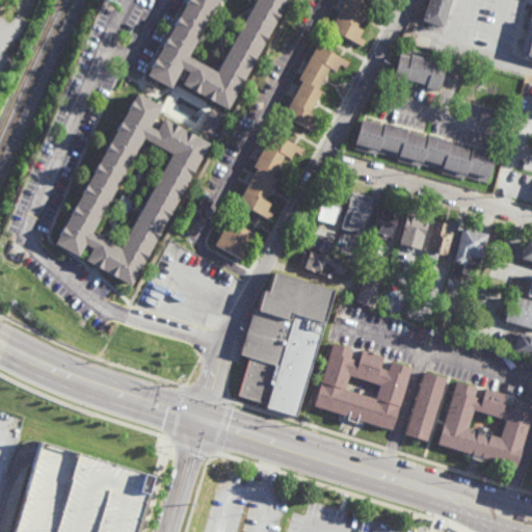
[(179,69),(185,73),(179,83),(224,110),(284,0),(183,0),(143,75),(166,88),(179,69)]
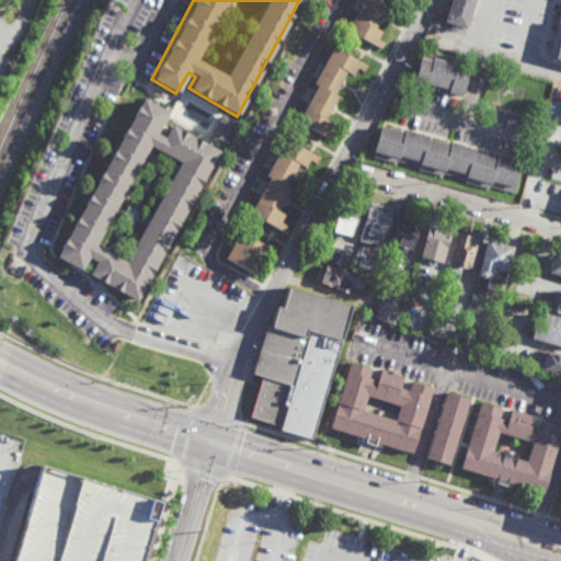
[(362,0),(347,32),(378,46),(385,33),(378,30),(392,0),(362,0)]
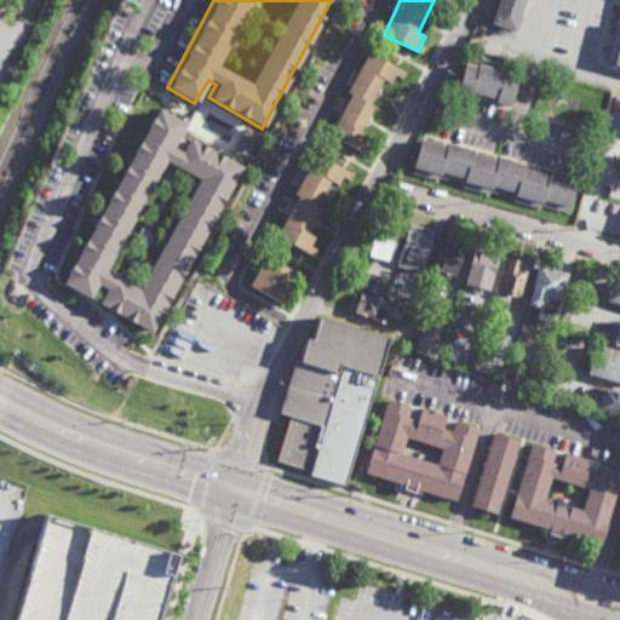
[(498,0),(526,0),(515,33),(506,29),(504,35),(495,33),(498,27),(491,23),(498,0)]
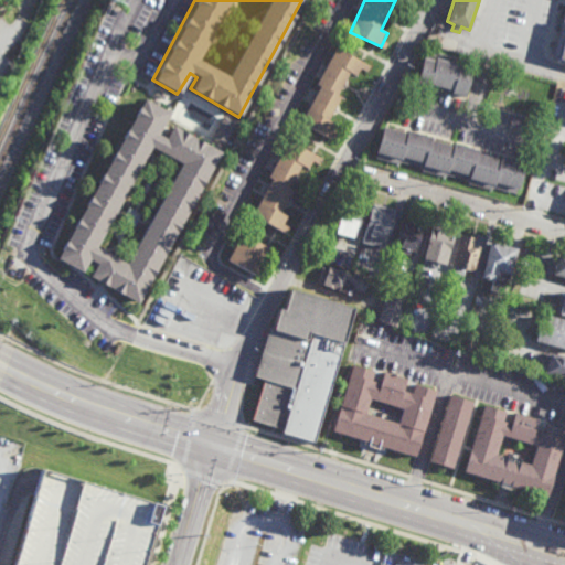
[(369,65),(333,48),(316,86),(318,87),(300,124),(326,136),(332,123),(328,120),(340,96),(338,95),(347,75),(361,82),(369,65)]
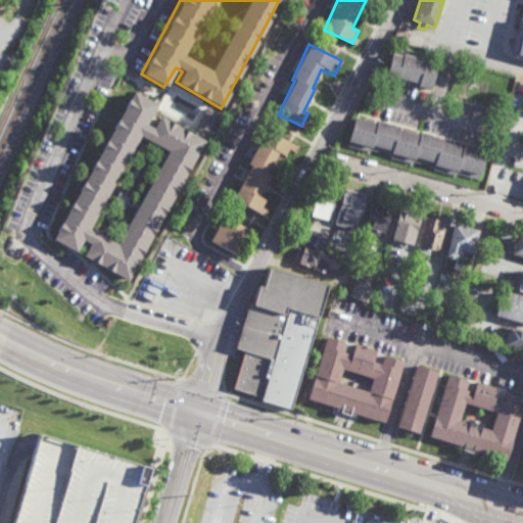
[(398,78),(417,84),(416,86),(430,90),(437,66),(436,65),(437,60),(427,57),(427,55),(405,49),(403,52),(392,49),(391,53),(390,53),(387,65),(384,77),(397,81),(398,78)]
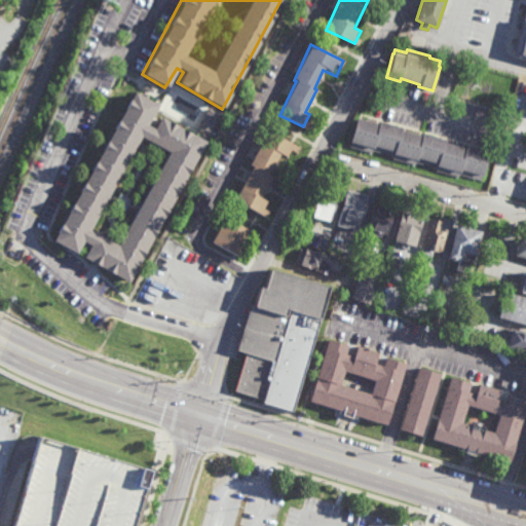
[(145,124),(155,105),(132,92),(55,242),(74,253),(81,241),(88,245),(81,257),(126,284),(203,143),(157,117),(151,128),(145,124)]
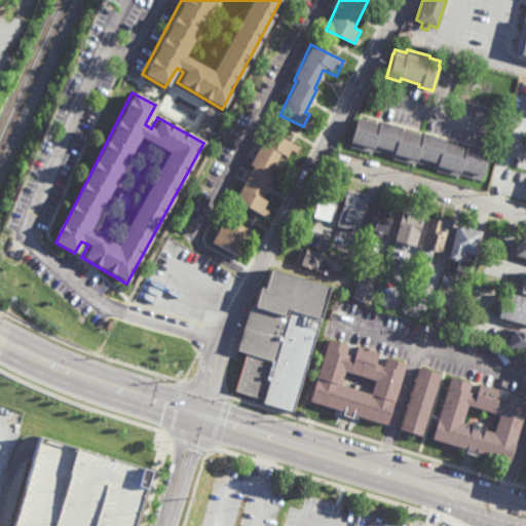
[(219,114),(205,109),(197,130),(210,136),(219,114)]
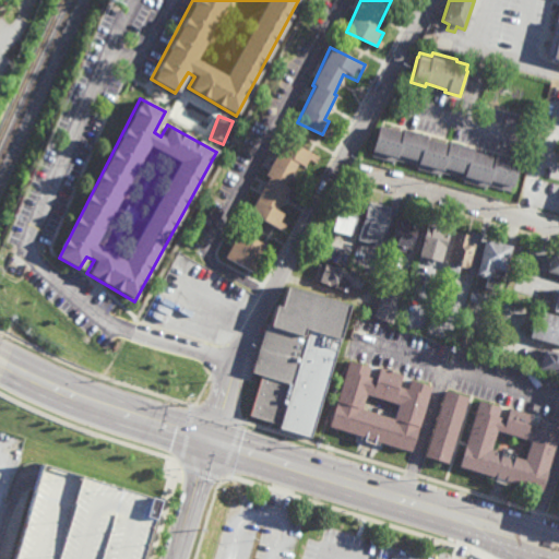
[(378,126),(401,131),(402,129),(427,137),(426,139),(447,144),(448,142),(473,149),(473,152),(492,157),(494,154),(519,162),(512,187),(511,187),(510,191),(487,186),(487,188),(462,181),(463,179),(441,173),(440,175),(416,168),(417,166),(395,161),(394,163),(371,156),(372,151),(371,151),(378,126)]
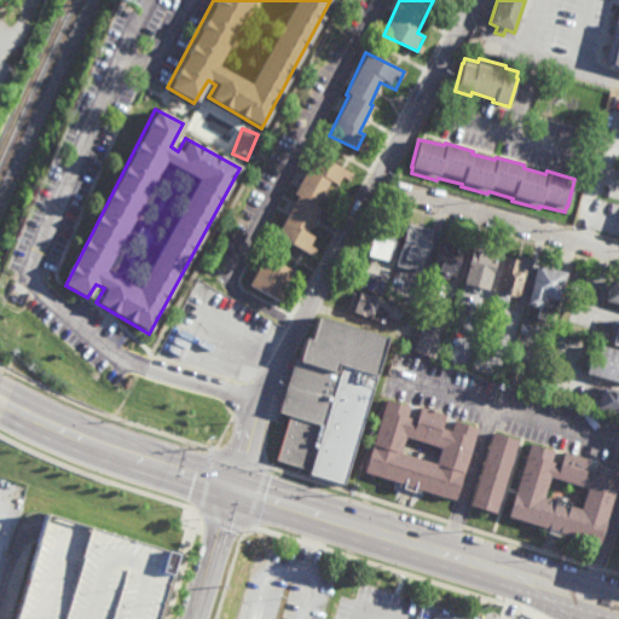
[(308,253),(316,238),(306,233),(330,181),(341,186),(348,171),(314,154),(295,196),(276,237),(308,253)]
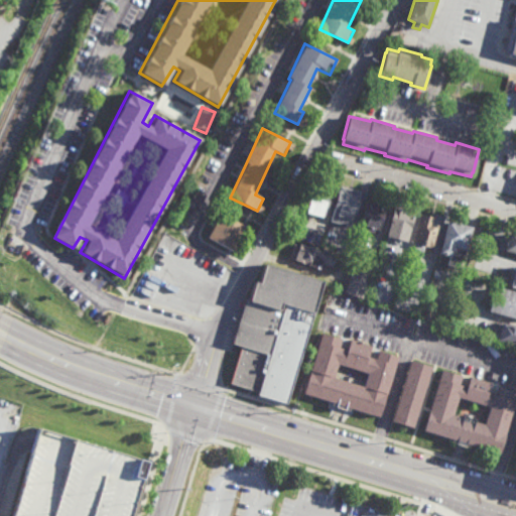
[(361,192),(340,186),(330,221),(350,227),(361,192)]
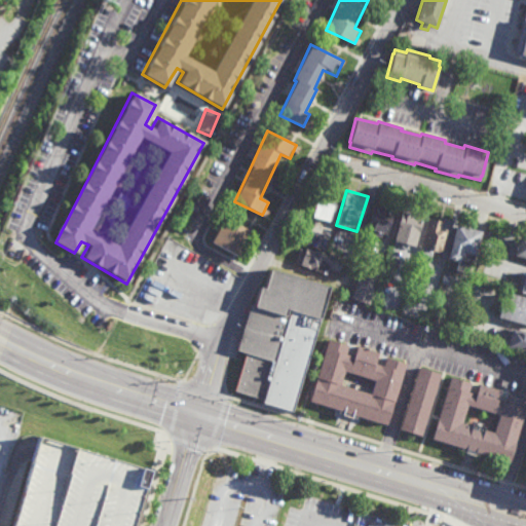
[(312,218),(329,222),(334,199),(317,195),(312,218)]
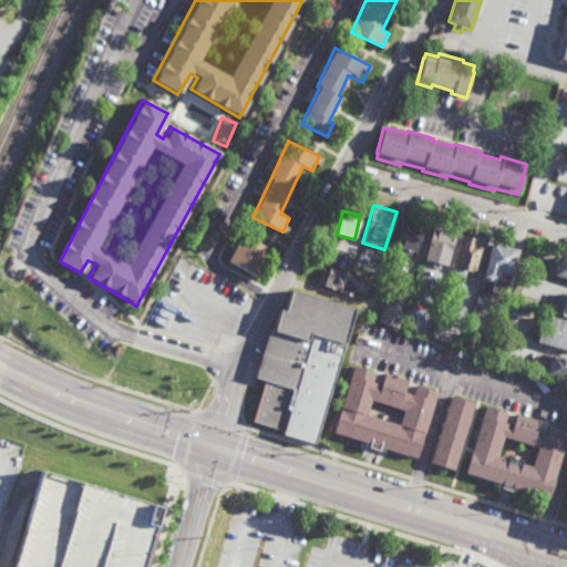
[(395,251),(416,256),(422,227),(401,224),(395,251)]
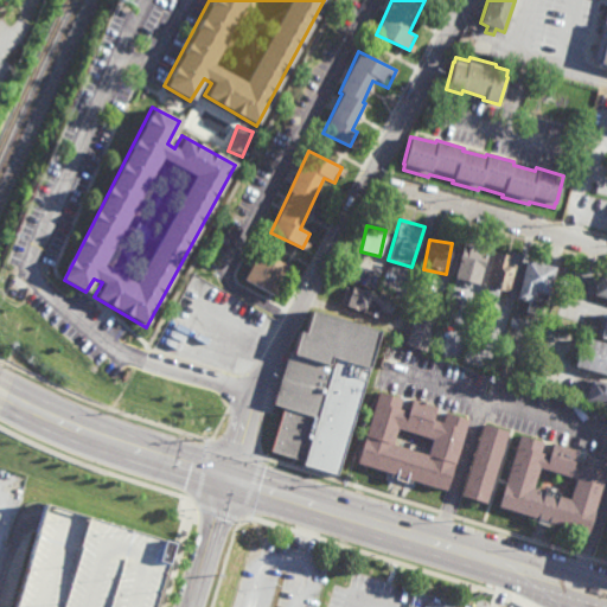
[(478,285),(487,255),(472,250),(474,243),(464,241),(453,278),(478,285)]
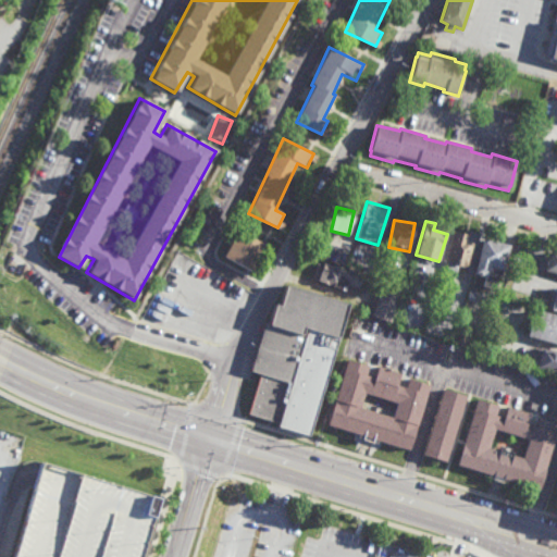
[(224,257),(247,270),(265,236),(244,224),(224,257)]
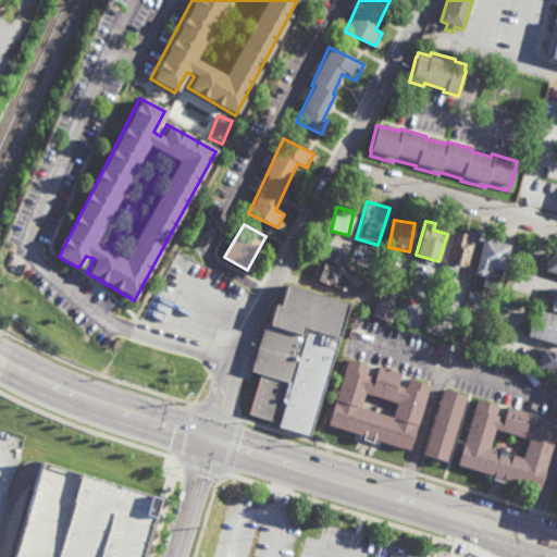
[(469,268),(477,236),(453,231),(445,262),(469,268)]
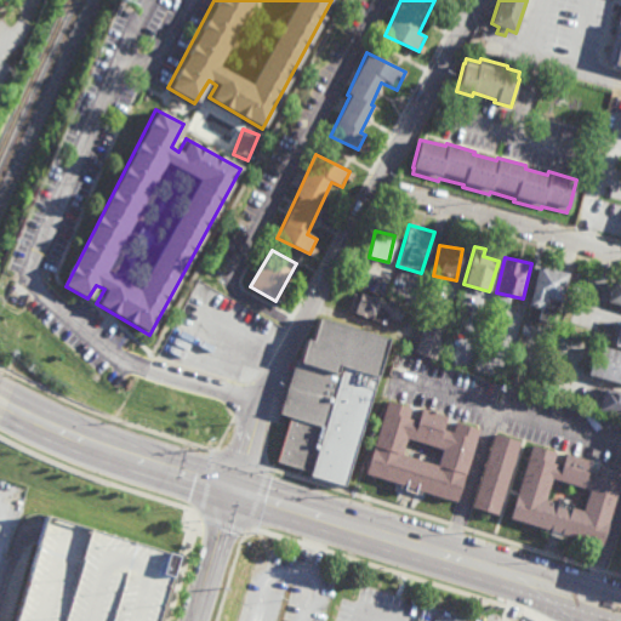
[(540,308),(537,322),(554,324),(564,272),(536,267),(529,306),(540,308)]
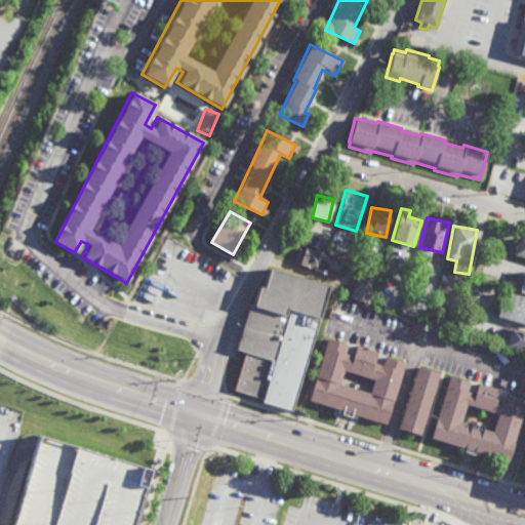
[(524,258),(514,255),(520,236),(524,237),(524,258)]
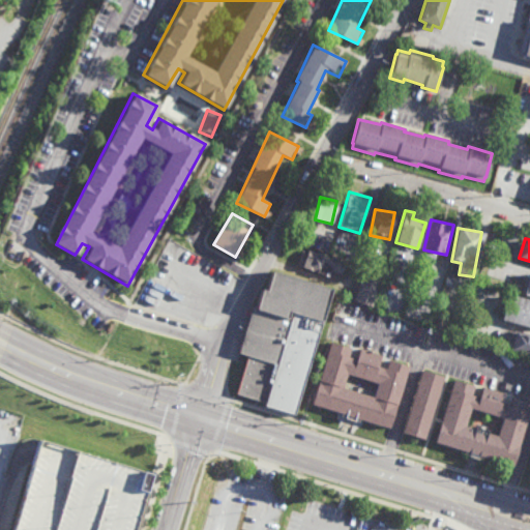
[(341,274),(345,262),(302,248),(296,266),(328,276),(329,271),(341,274)]
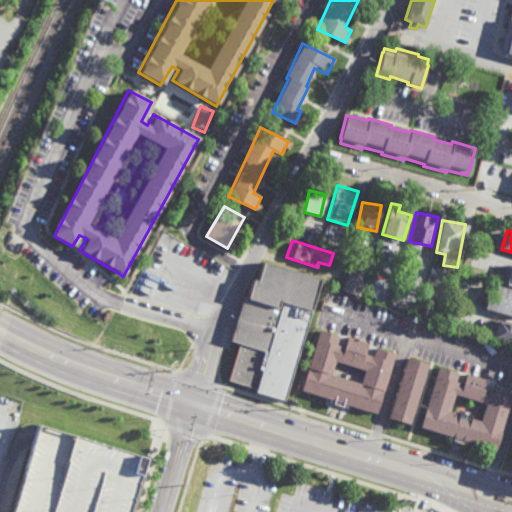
[(287,398),(317,277),(262,263),(257,281),(252,280),(247,299),(242,297),(231,341),(238,343),(228,384),(287,398)]
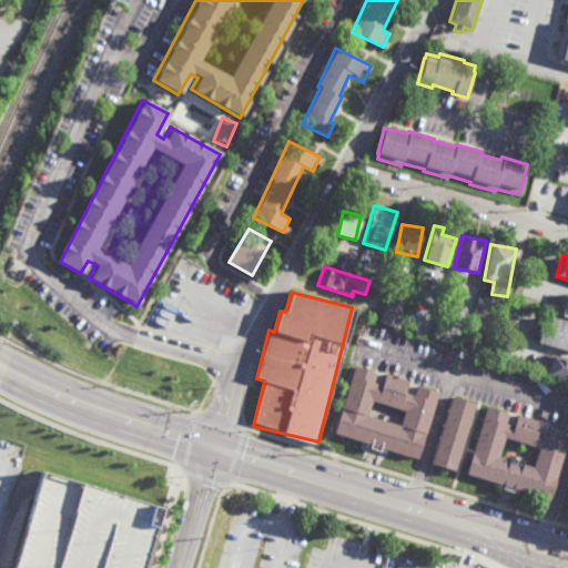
[(379,323),(397,327),(405,300),(386,295),(379,323)]
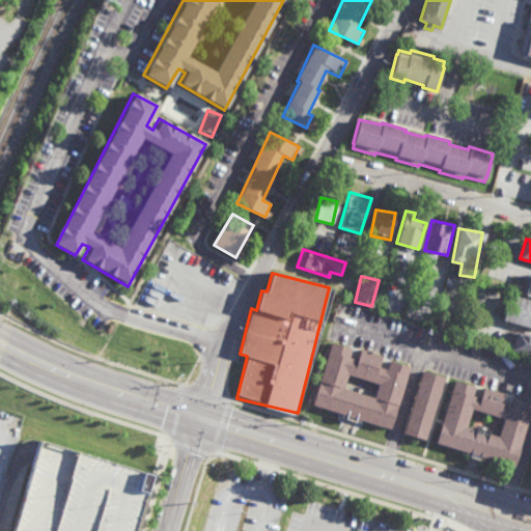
[(503,320),(530,328),(530,301),(510,296),(503,320)]
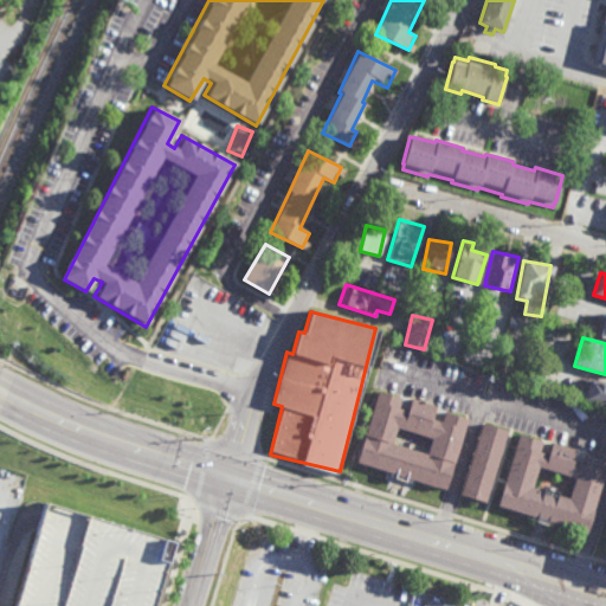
[(605,384),(588,379),(582,398),(605,405),(605,384)]
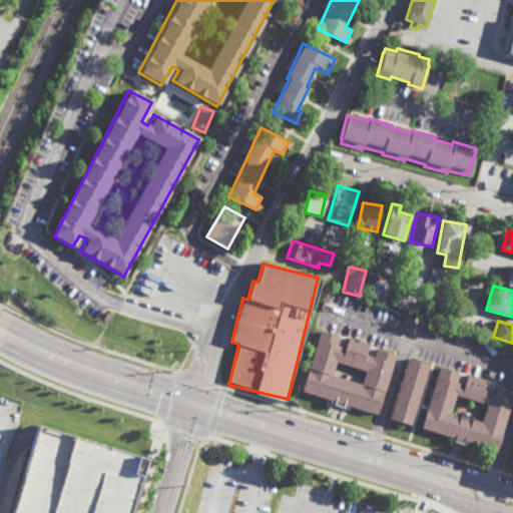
[(321,335),(302,394),(338,405),(377,418),(396,358),(321,335)]
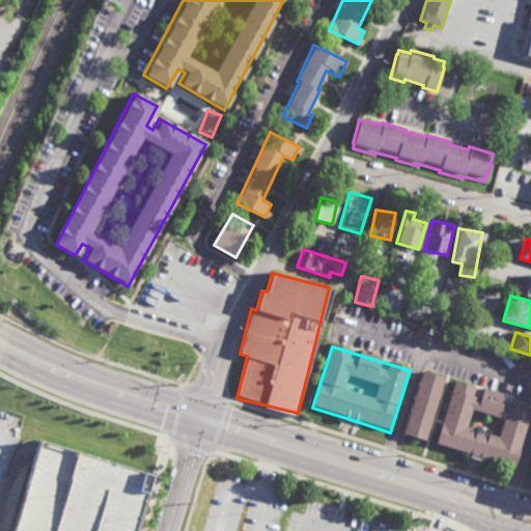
[(425,374),(445,382),(425,443),(406,436),(425,374)]
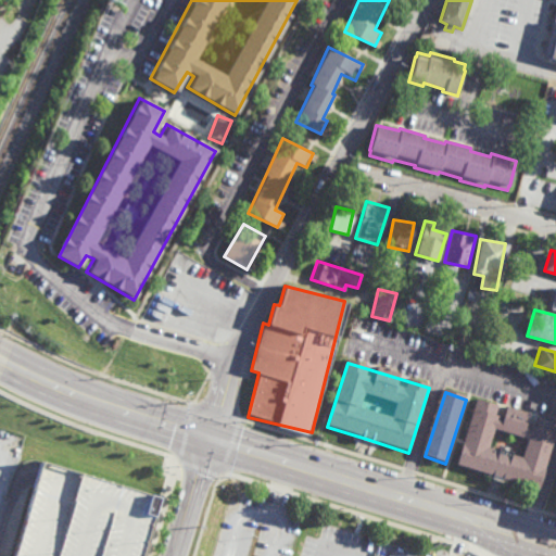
[(555,425),(478,402),(458,468),(498,480),(539,492),(555,432),(555,425)]
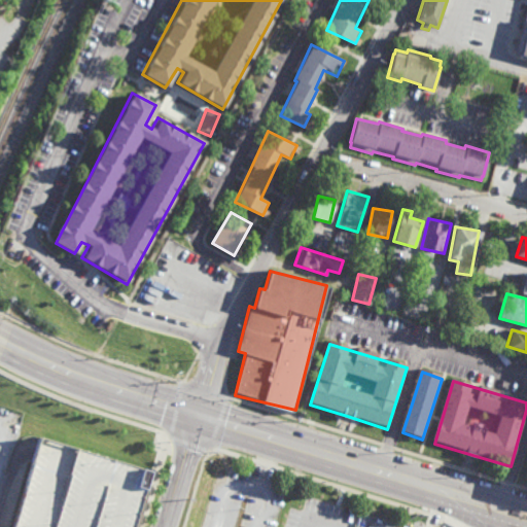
[(42,441),(153,473),(137,526),(15,526),(39,450),(42,441)]
